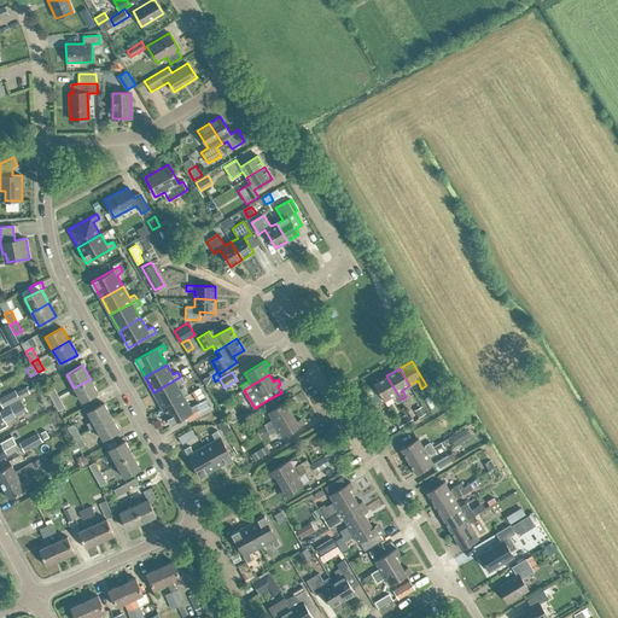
[(396,403),(401,400),(386,375),(374,384),(384,401),(394,395),(395,397),(394,397),(396,403)]
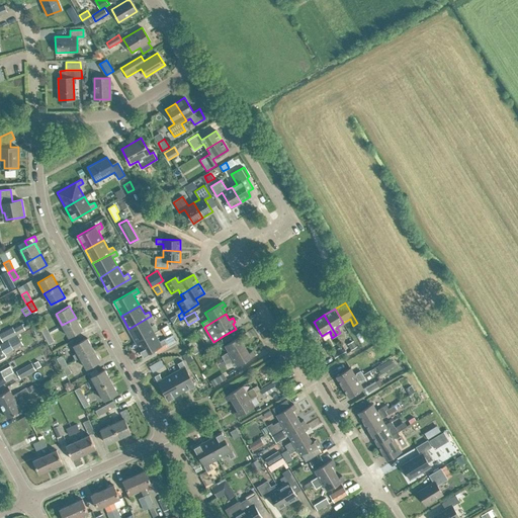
[(137,343),(155,332),(149,323),(154,320),(151,316),(128,329),(137,343)]
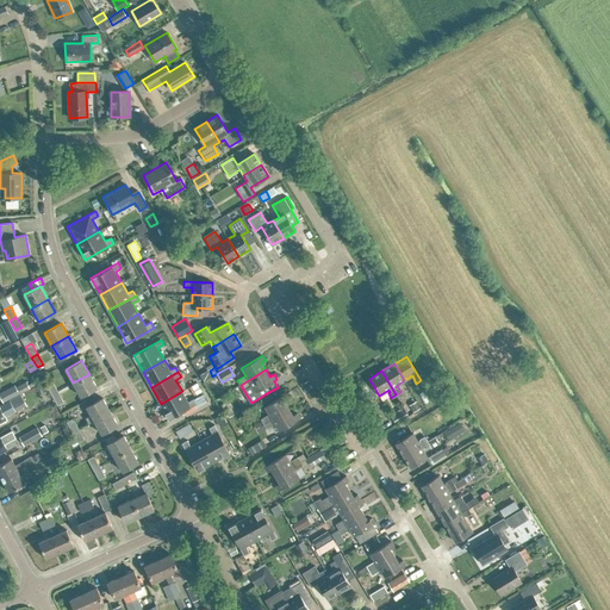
[(89,374),(73,383),(80,397),(97,387),(89,374)]
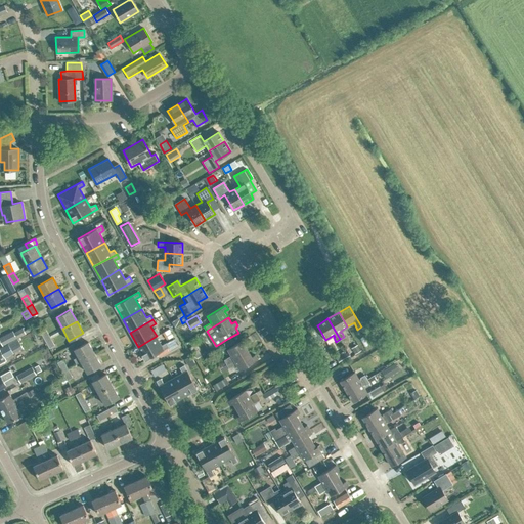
[(44,339),(50,336),(45,326),(40,330),(44,339)]
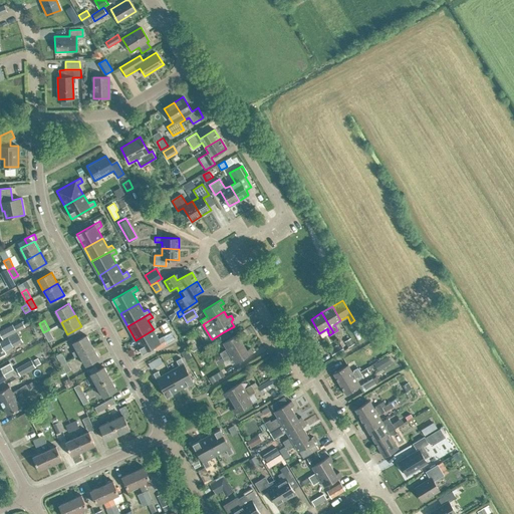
[(24,327),(21,321),(13,325),(12,323),(0,329),(0,334),(2,339),(24,327)]
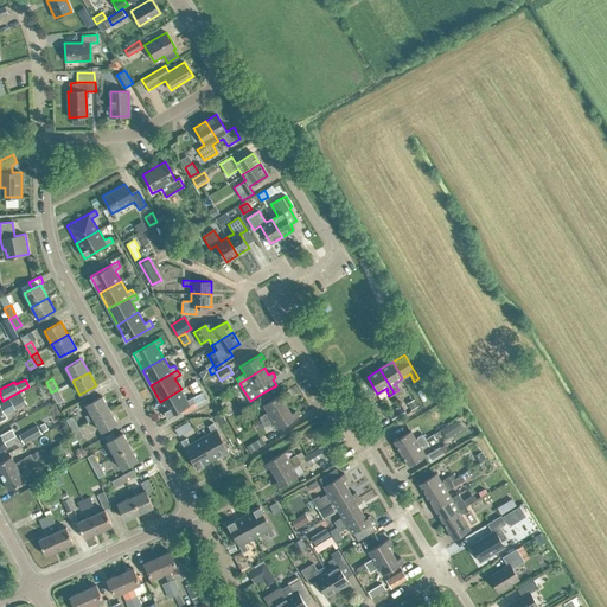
[(58,389),(51,393),(57,403),(64,400),(58,389)]
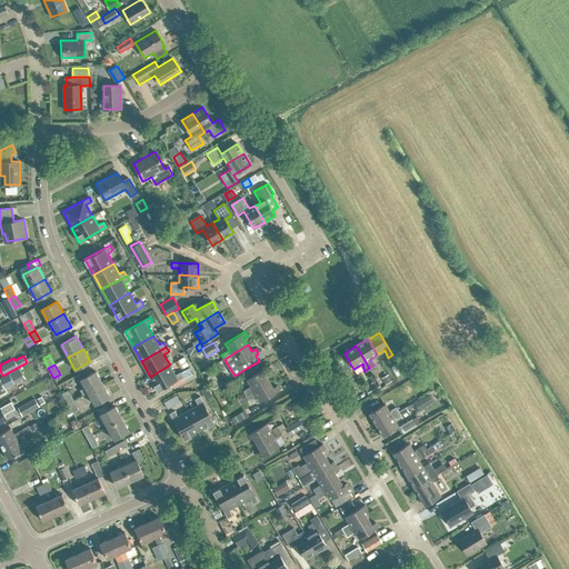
[(170,365),(150,377),(158,391),(183,377),(180,371),(176,375),(170,365)]
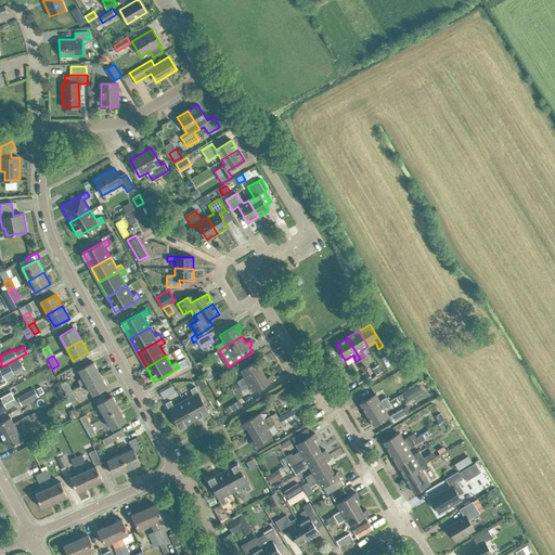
[(240,370),(244,376),(237,381),(240,385),(262,371),(259,365),(262,363),(259,358),(240,370)]
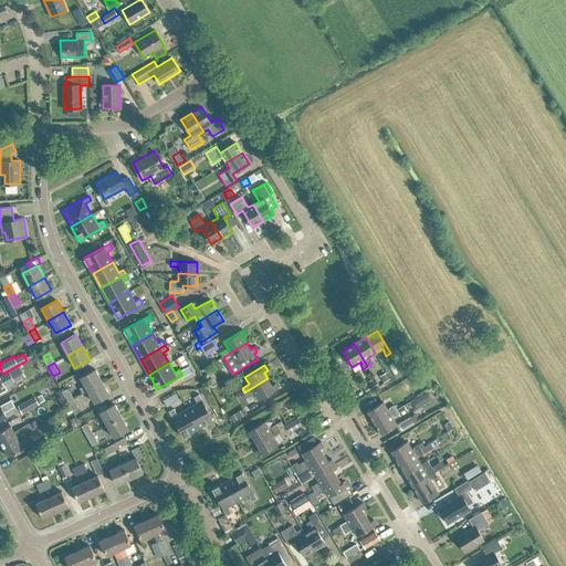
[(7,386),(21,378),(14,368),(0,375),(0,378),(4,387),(7,386)]
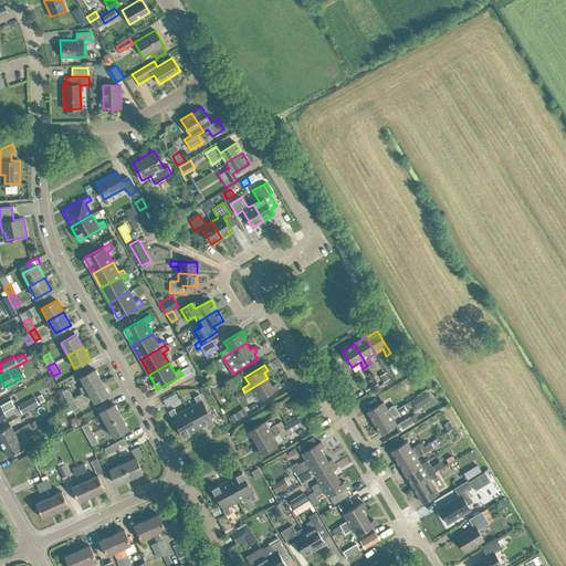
[(86,390),(102,381),(95,369),(80,377),(86,390)]
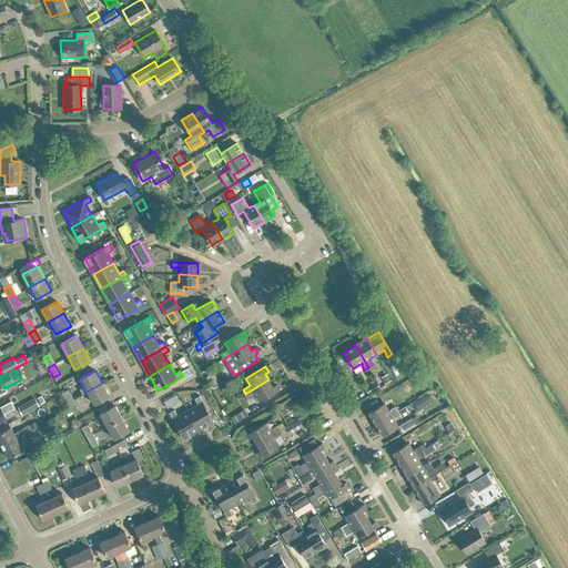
[(214,378),(209,382),(212,388),(217,385),(214,378)]
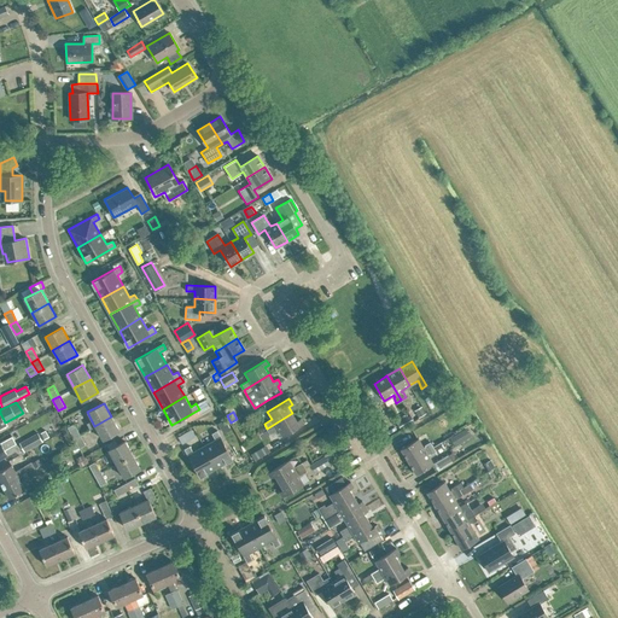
[(292,413),(267,429),(269,433),(278,429),(283,436),(304,424),(301,418),(296,420),(292,413)]
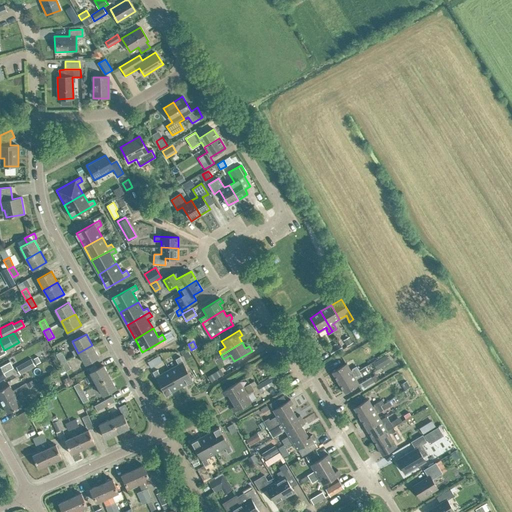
[(92,345),(78,353),(85,364),(99,356),(92,345)]
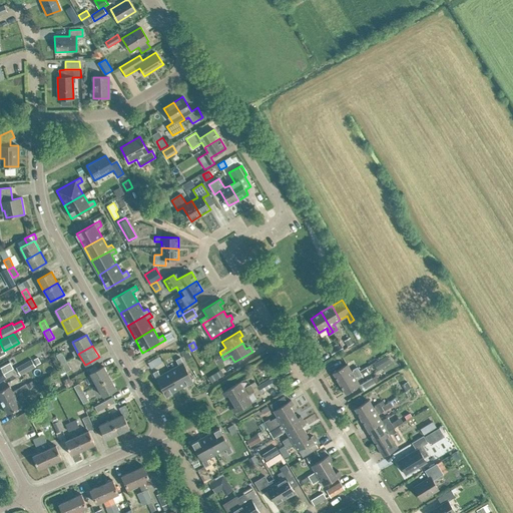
[(341,352),(338,346),(330,350),(333,356),(341,352)]
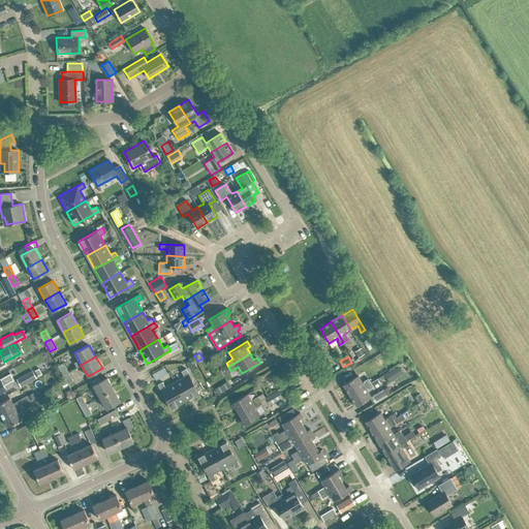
[(372,366),(379,362),(376,356),(369,360),(372,366)]
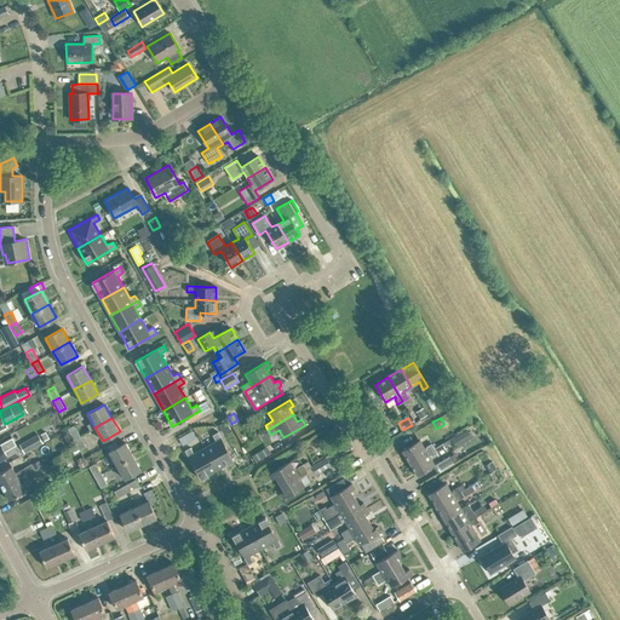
[(74,440),(81,436),(75,425),(68,429),(74,440)]
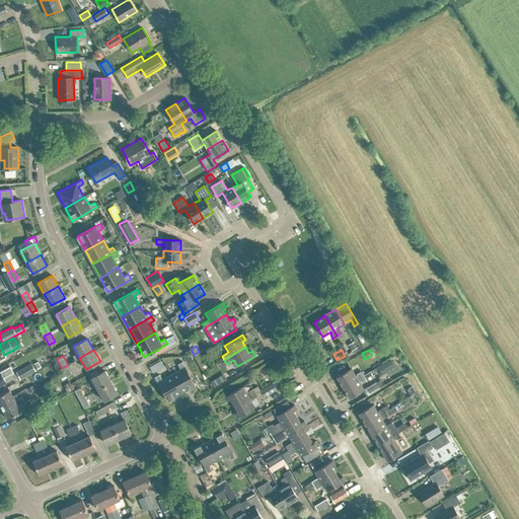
[(394,357),(380,364),(383,372),(398,365),(394,357)]
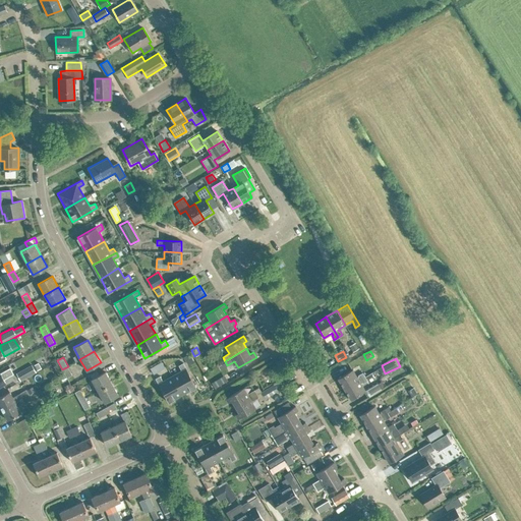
[(171,375),(183,395),(196,387),(182,362),(178,365),(181,369),(171,375)]
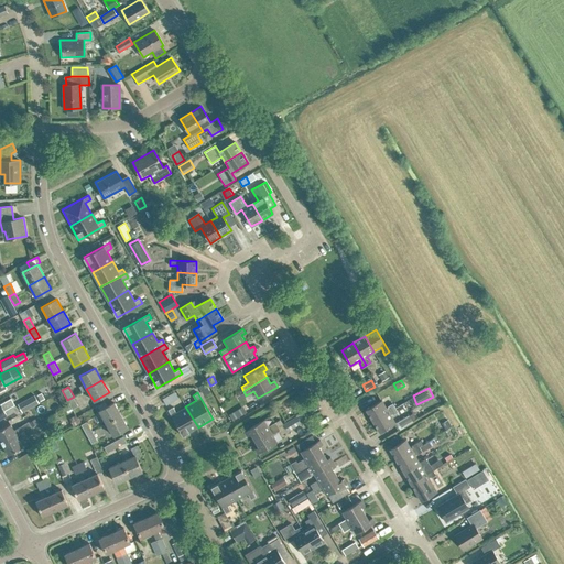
[(22,412),(39,403),(34,394),(18,404),(22,412)]
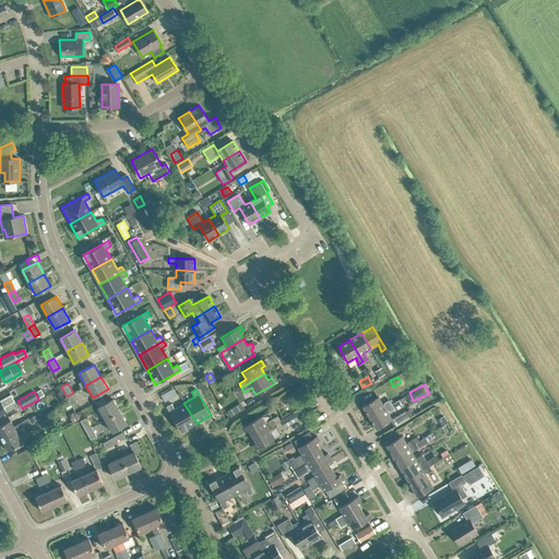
[(73,393),(67,396),(72,405),(78,402),(73,393)]
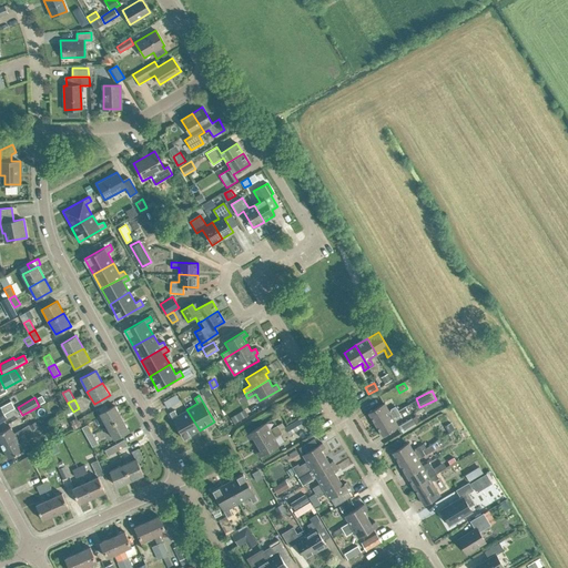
[(375,424),(397,411),(395,406),(394,406),(391,399),(385,403),(384,403),(368,412),(375,424)]
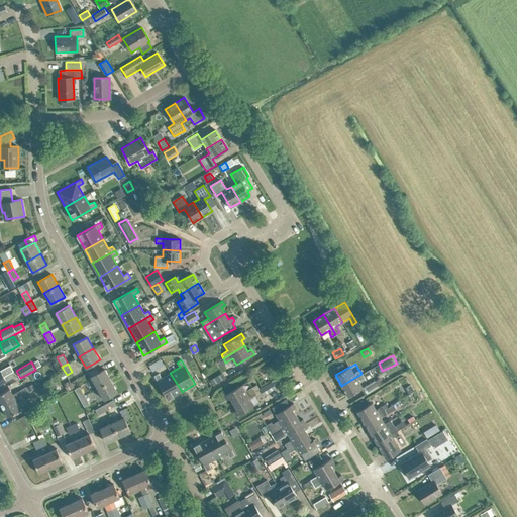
[(13,371),(10,365),(0,371),(0,370),(0,383),(6,380),(3,376),(13,371)]
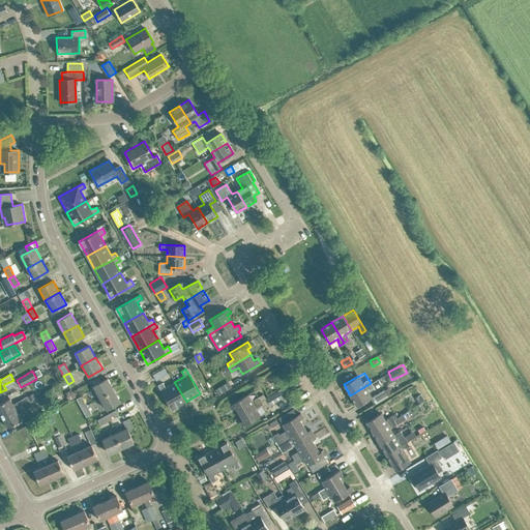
[(99,398),(114,389),(107,378),(93,386),(99,398)]
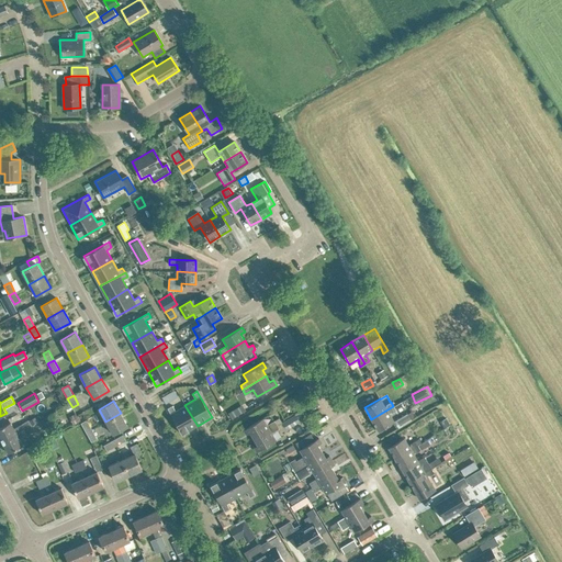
[(401,402),(393,406),(371,419),(379,431),(394,422),(390,414),(395,412),(396,413),(405,408),(401,402)]
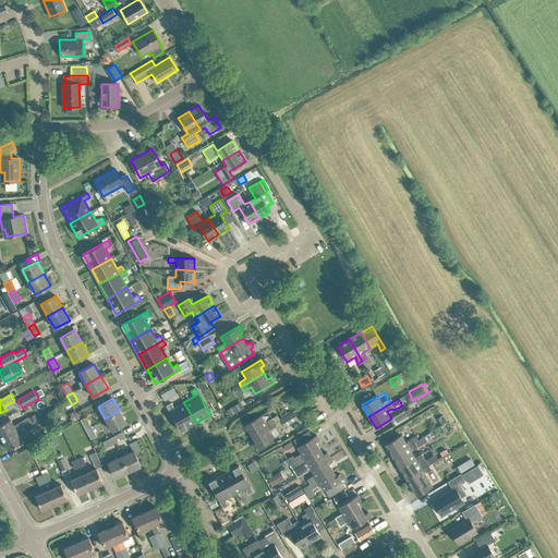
[(243,400),(229,408),(232,414),(246,405),(243,400)]
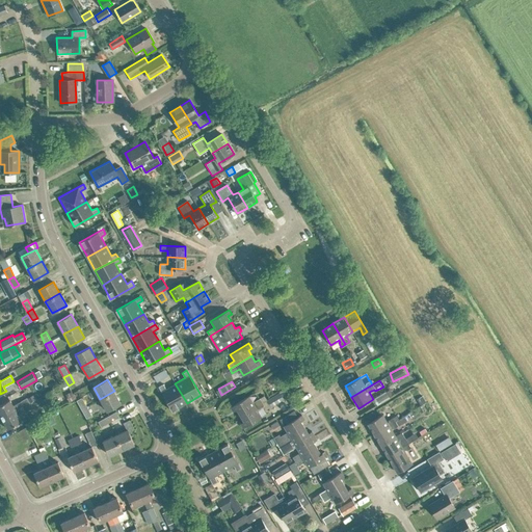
[(173,411),(187,403),(175,383),(165,389),(163,383),(158,387),(173,411)]
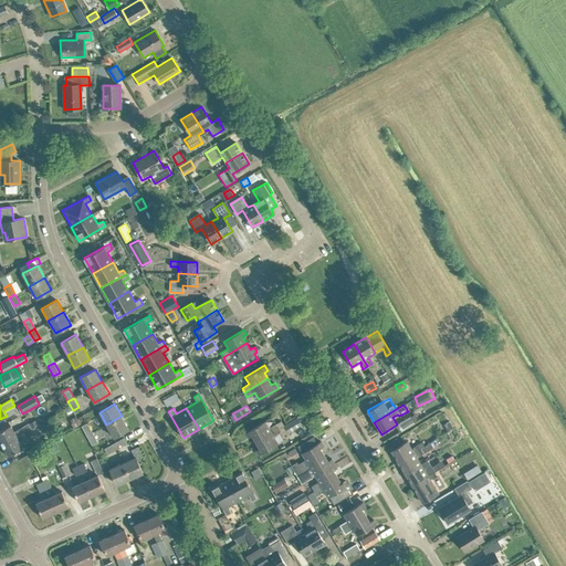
[(122,416),(106,425),(113,437),(128,429),(122,416)]
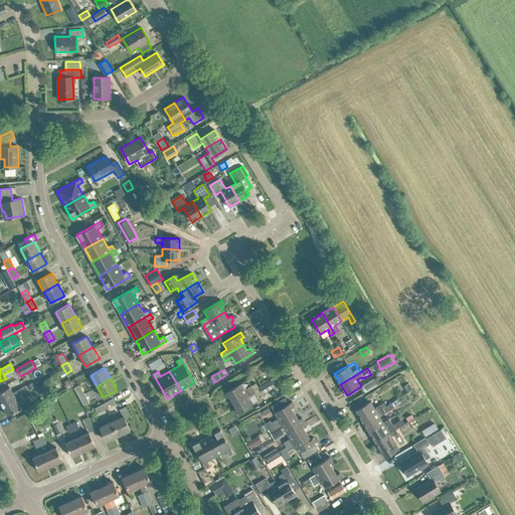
[(253,389),(232,402),(235,407),(232,409),(235,414),(253,403),(249,397),(261,390),(263,393),(275,386),(271,380),(254,389),(253,389)]
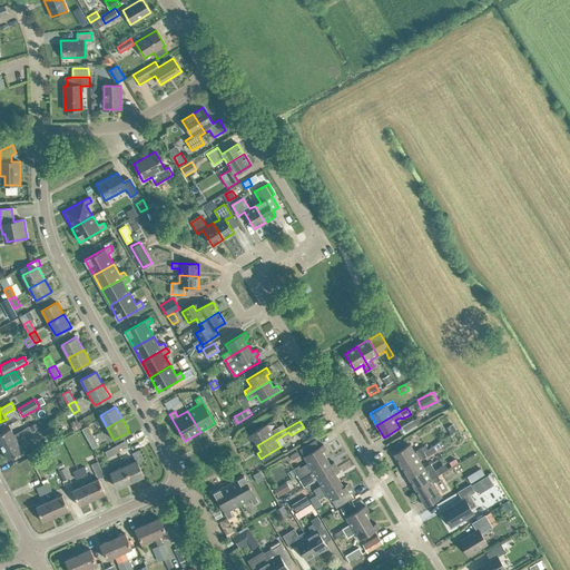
[(257,445),(281,431),(278,426),(271,431),(266,424),(247,435),(249,441),(254,439),(257,445)]
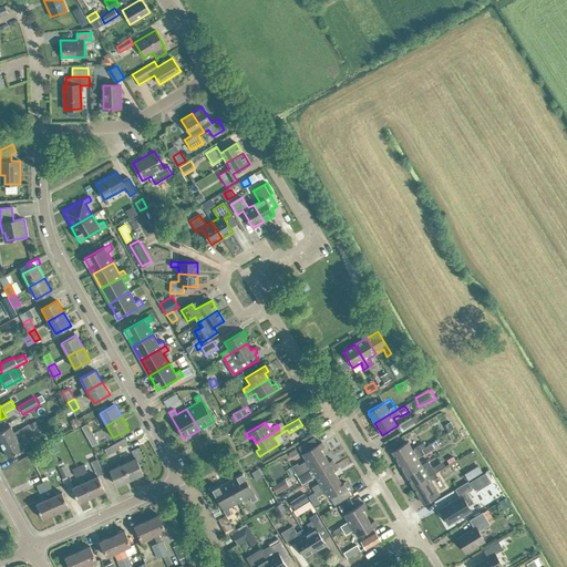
[(86,436),(93,433),(88,423),(81,426),(86,436)]
